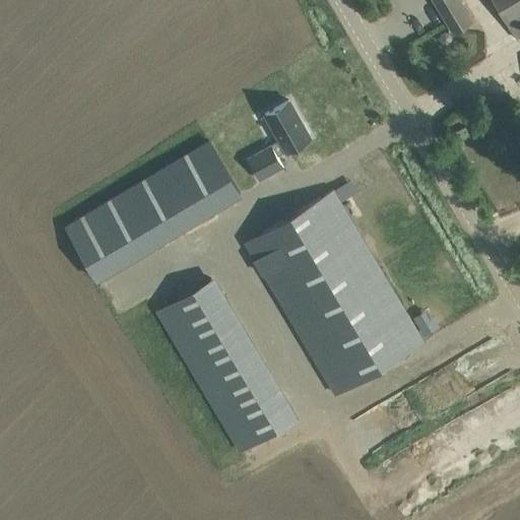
[(453,33),(473,19),(473,18),(462,0),(434,0),(445,19),(441,22),(446,30),(451,28),(453,33)]
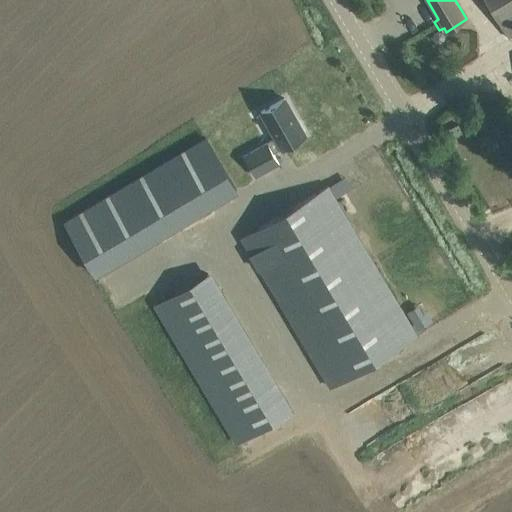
[(511,0),(486,0),(506,33),(511,29),(511,0)]
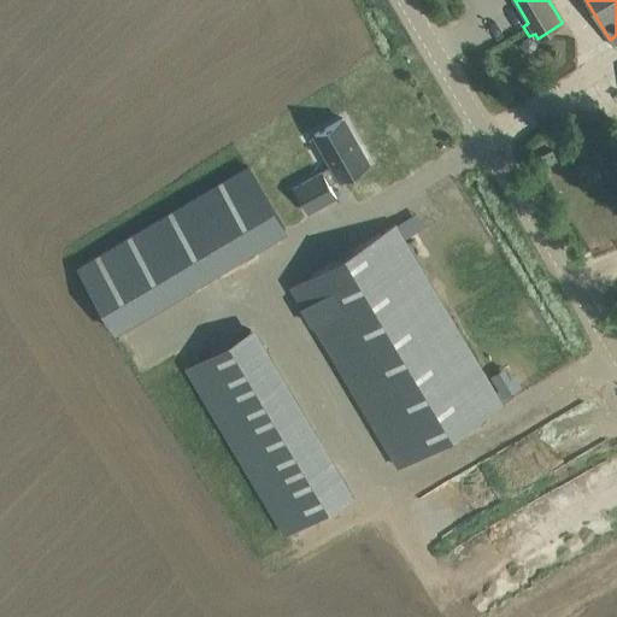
[(333,165),(295,187),(309,211),(336,195),(330,184),(368,163),(342,118),(315,134),(333,165)]
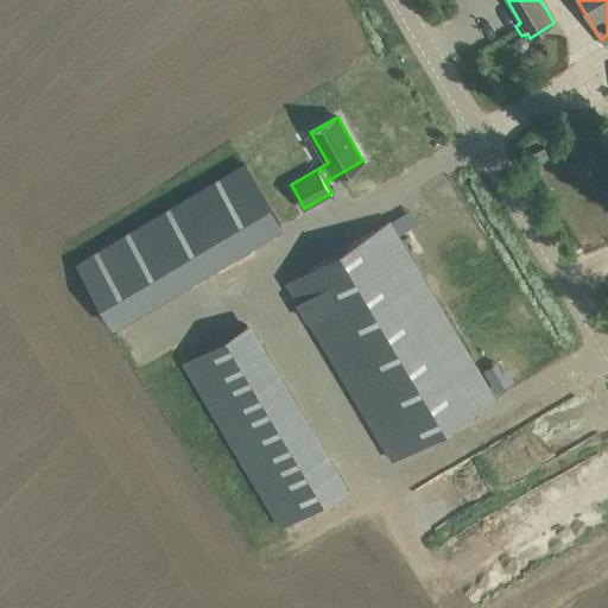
[(244,164),(191,195),(228,257),(280,225),(244,164)]
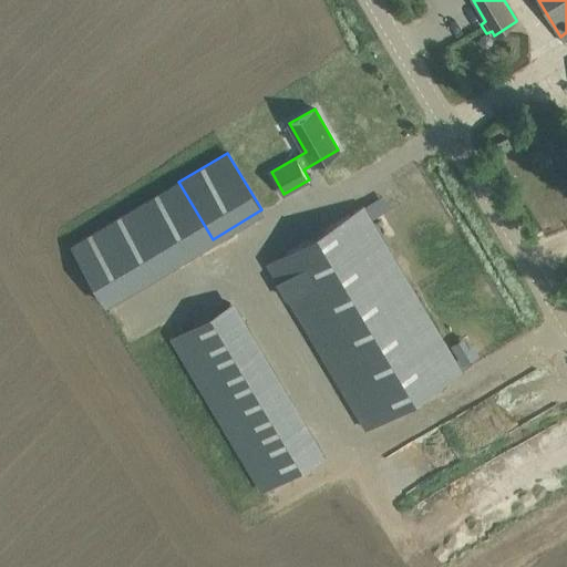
[(279,330),(344,441),(462,371),(363,206),(289,249),(282,238),(261,250),(268,263),(259,267),(265,276),(272,271),(300,317),(279,330)]
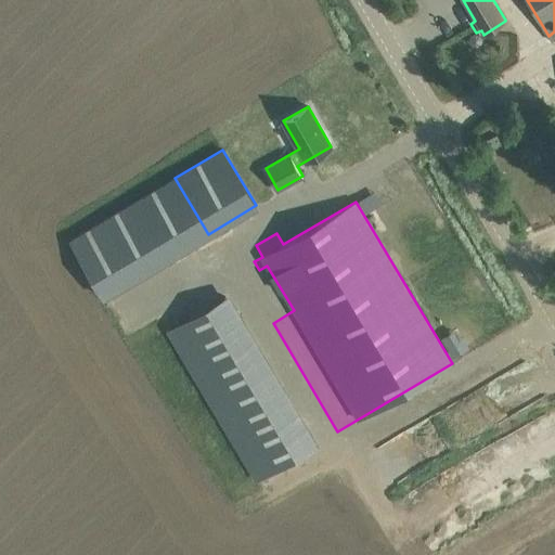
[(243,292),(175,324),(249,483),(318,452),(243,292)]
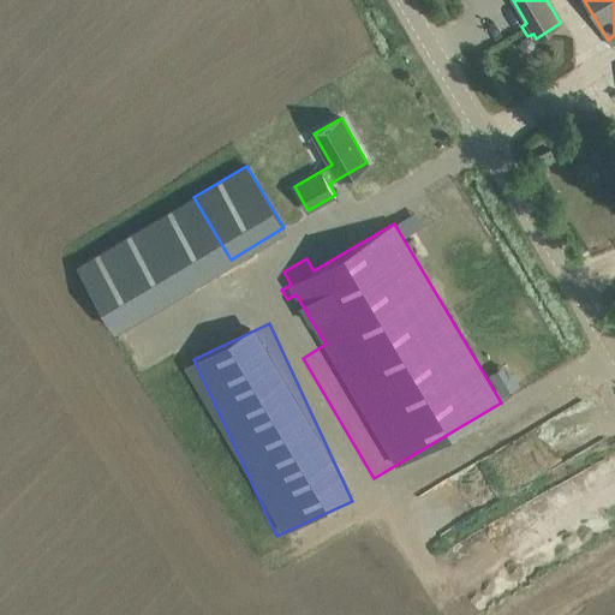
[(419,490),(439,527),(599,445),(581,408),(419,490)]
